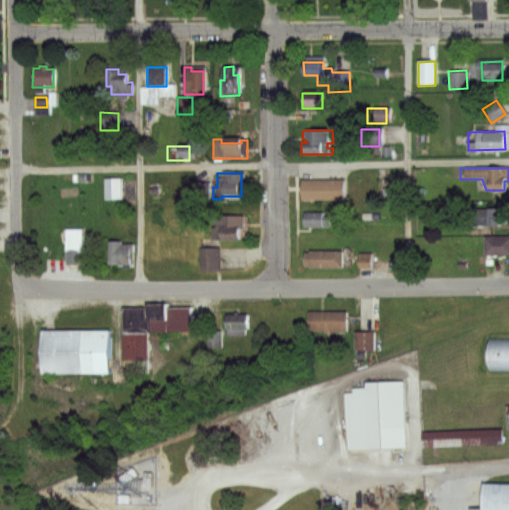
[(102,179),(118,178),(119,201),(102,201),(102,179)]
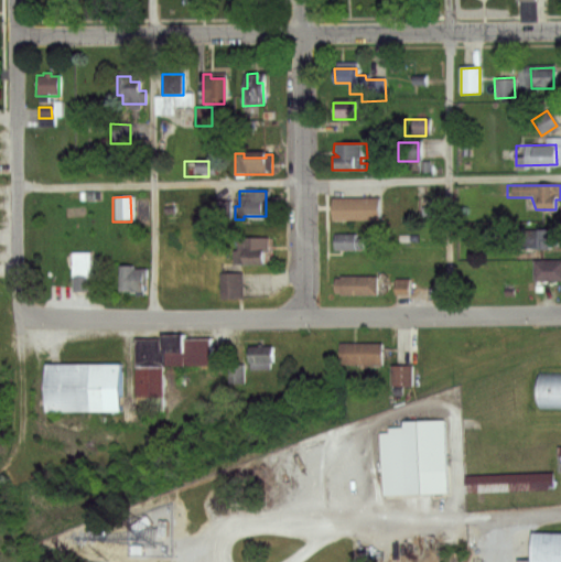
[(331,200),(377,200),(377,220),(331,222),(331,200)]
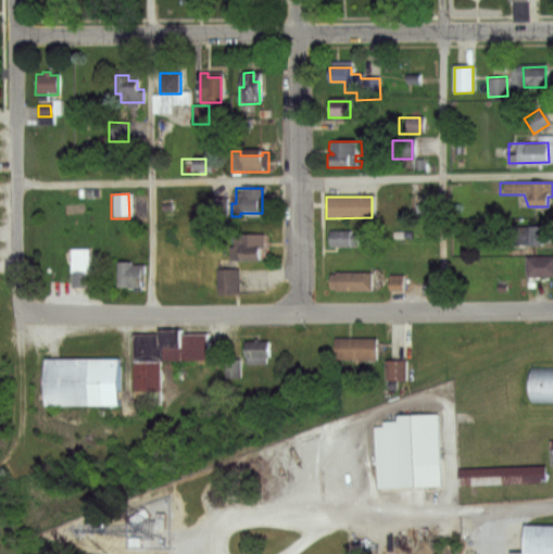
[(208,199),(222,199),(222,215),(208,215),(208,199)]
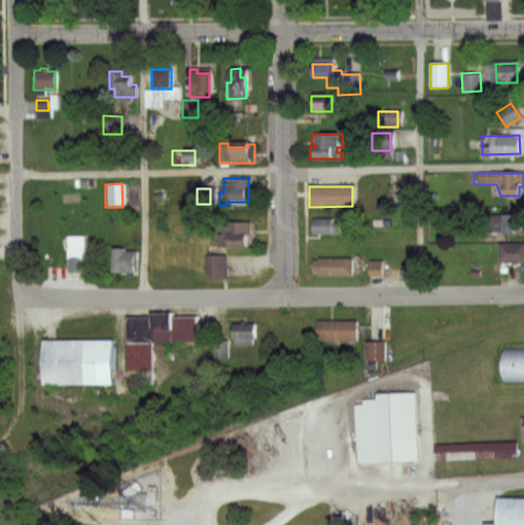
[(486,216),(520,215),(520,233),(487,233),(486,216)]
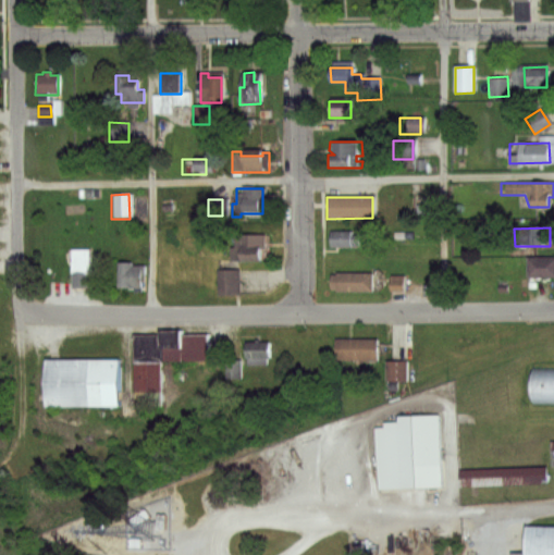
[(328,231),(347,230),(347,235),(355,235),(356,247),(329,247),(328,231)]
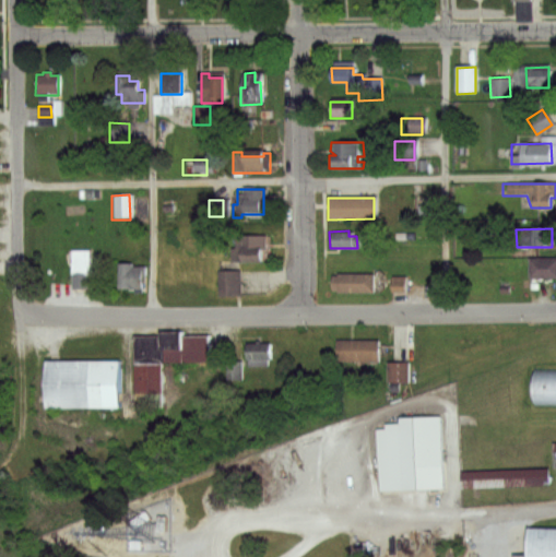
[(234,237),(263,236),(264,250),(258,250),(258,263),(227,263),(227,249),(234,249),(234,237)]
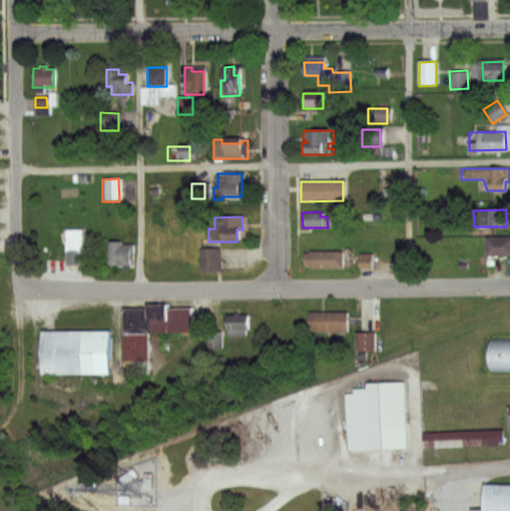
[(62,228),(78,228),(78,265),(62,265),(62,228)]
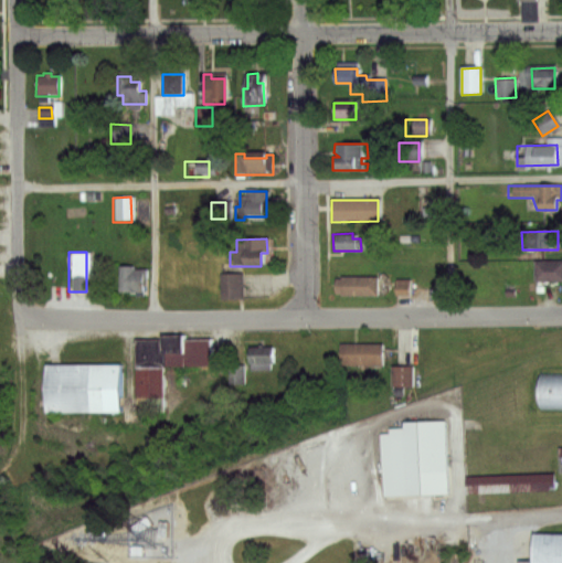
[(532,261),(561,261),(561,282),(532,282),(532,261)]
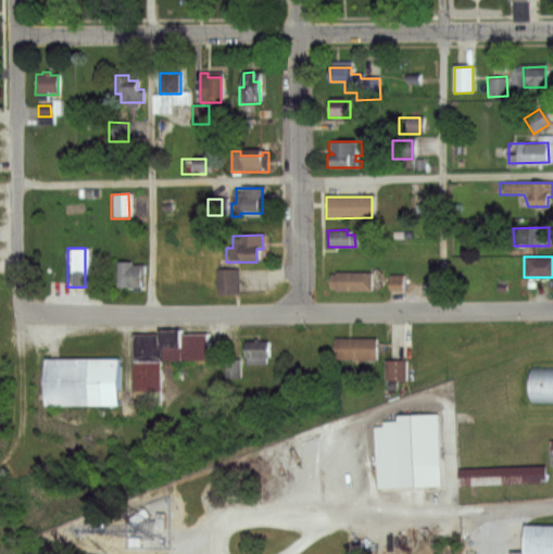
[(116,263),(129,263),(129,267),(143,267),(143,276),(138,276),(138,288),(115,288),(116,263)]
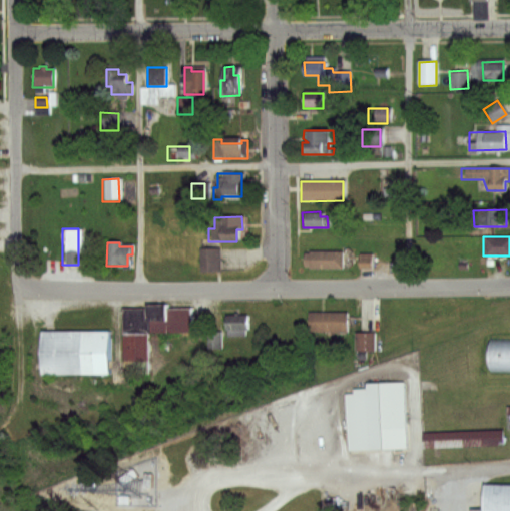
[(198,248),(218,249),(217,273),(198,273),(198,248)]
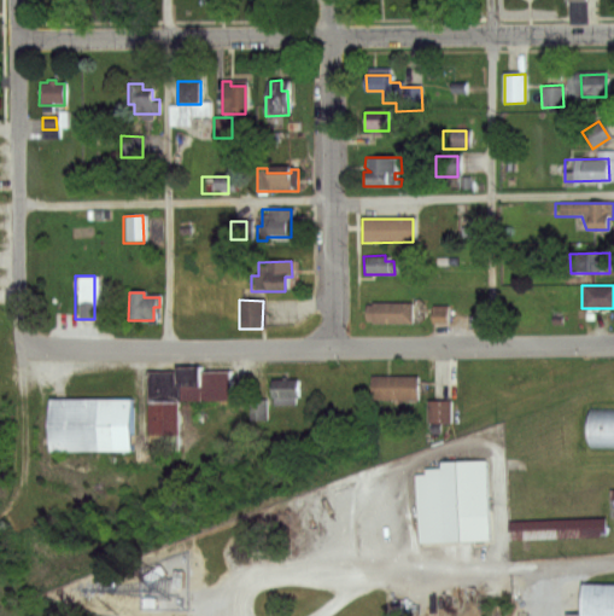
[(366,304),(410,304),(410,323),(366,323),(366,304)]
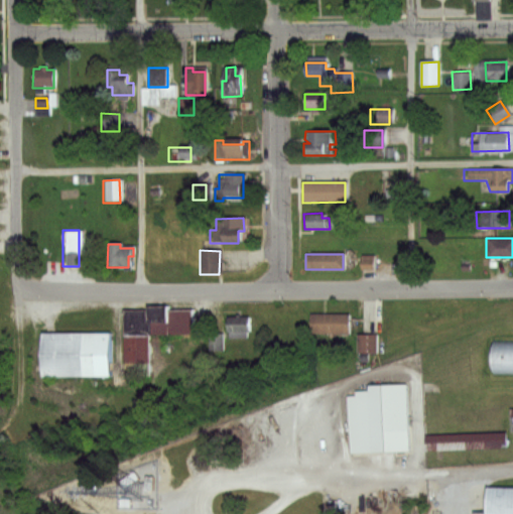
[(120,307),(190,306),(190,336),(145,336),(146,376),(121,376),(120,307)]
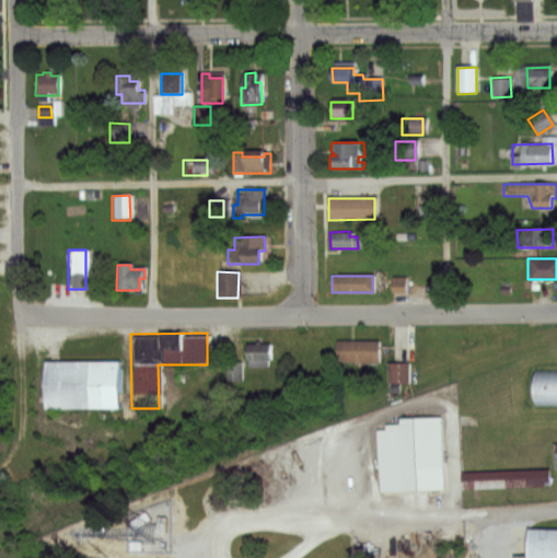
[(335,341),(376,341),(376,364),(335,364),(335,341)]
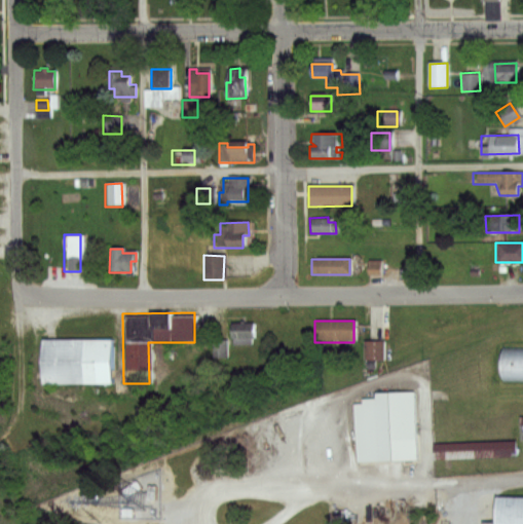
[(232,323),(253,323),(253,340),(232,340),(232,323)]
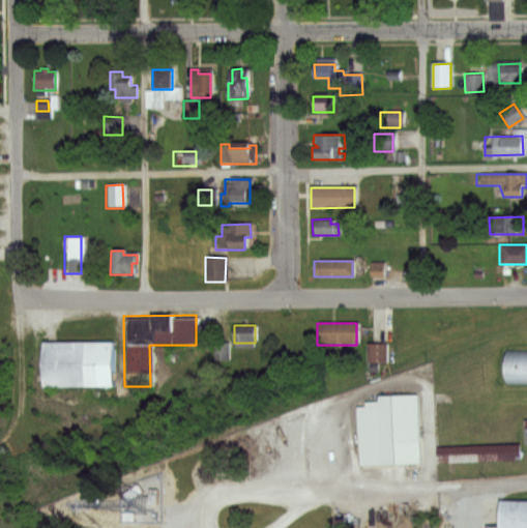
[(224,344),(210,344),(210,360),(224,360),(224,344)]
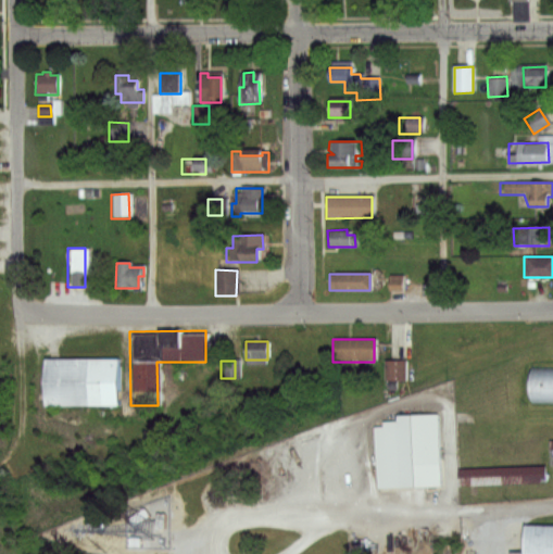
[(385,361),(404,361),(403,381),(384,381),(385,361)]
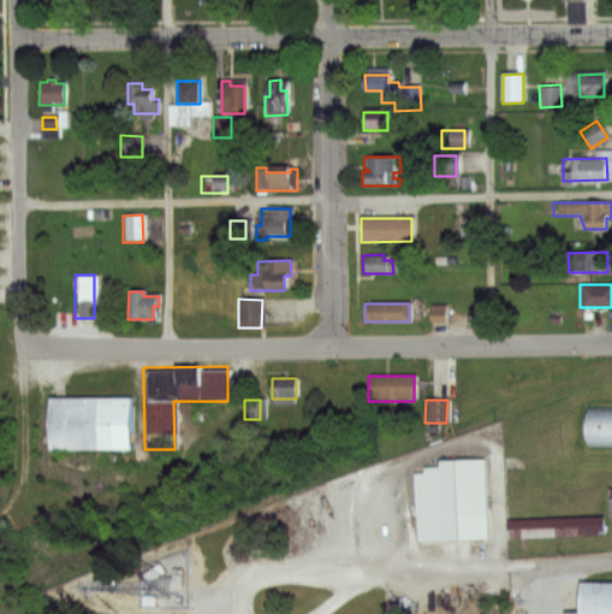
[(49,401),(128,401),(128,454),(49,454),(49,401)]
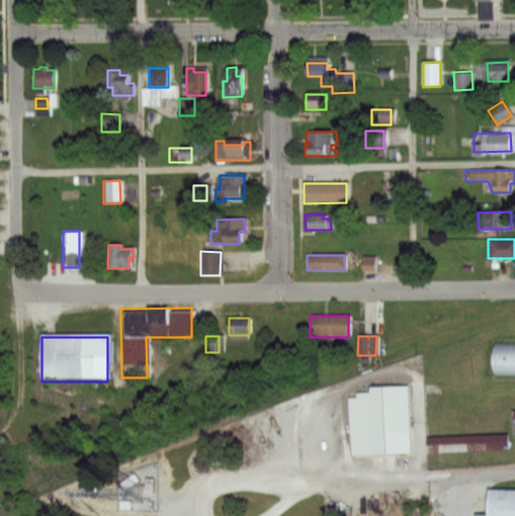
[(492,342),(514,342),(514,375),(492,375),(492,342)]
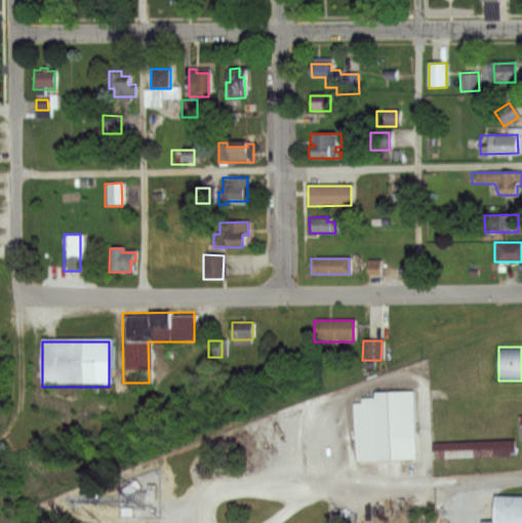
[(373,392),(409,391),(411,461),(354,464),(353,405),(361,405),(361,399),(373,399),(373,392)]
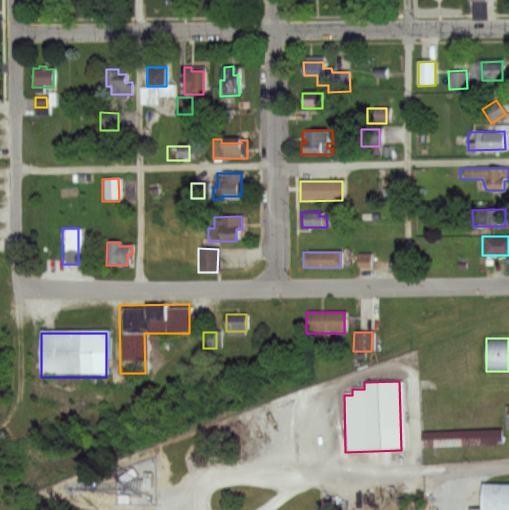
[(498,430),(498,447),(421,448),(421,431),(498,430)]
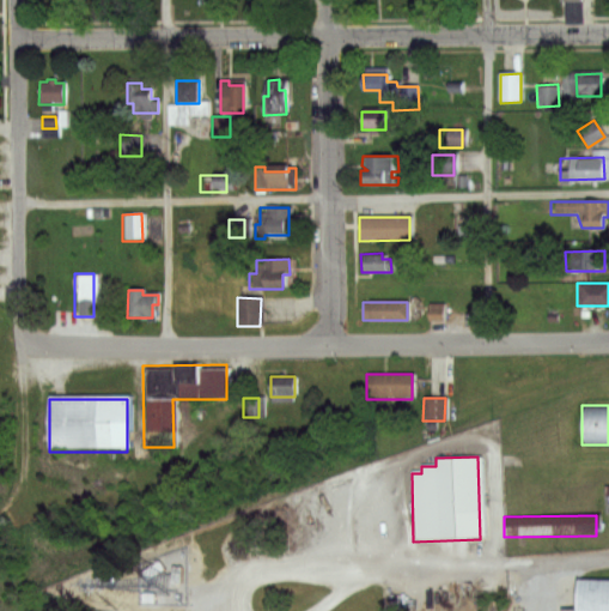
[(577,580),(608,580),(608,610),(554,610),(554,609),(576,610),(577,580)]
